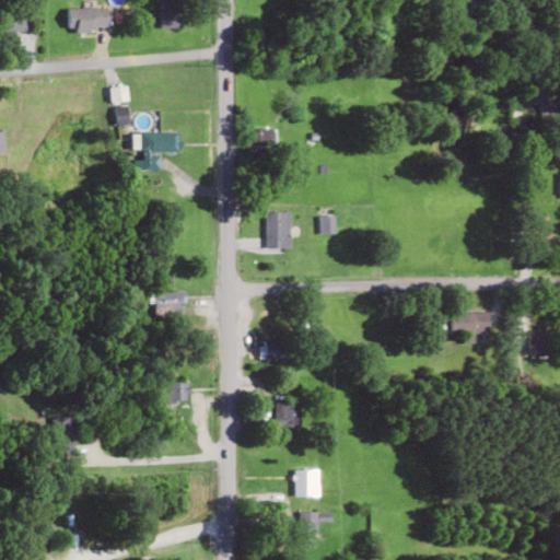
[(159,0),(159,27),(177,27),(177,0),(159,0)]
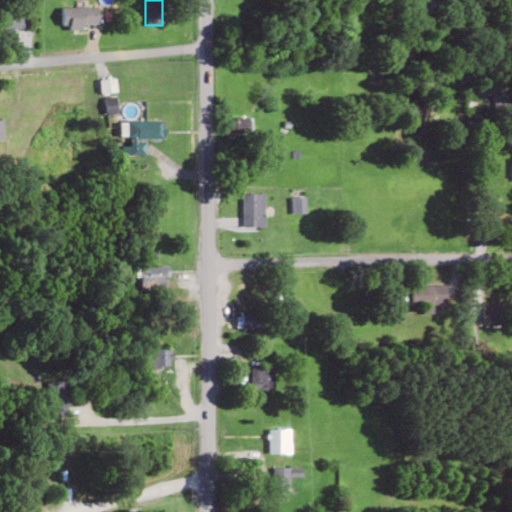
[(99,3),(63,3),(63,28),(84,28),(84,23),(99,23),(99,3)]
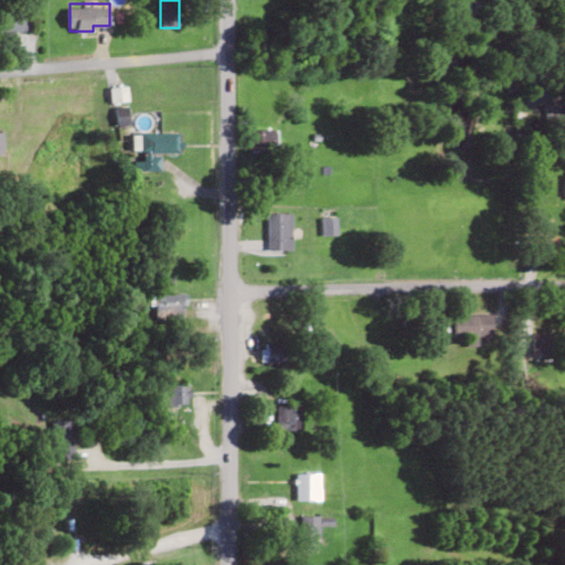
[(30,12),(0,11),(0,32),(30,33),(30,12)]
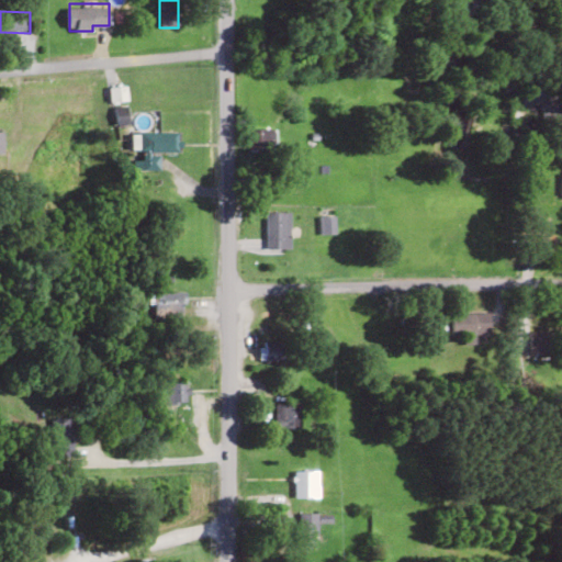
[(261,149),(262,132),(253,131),(250,149),(261,149)]
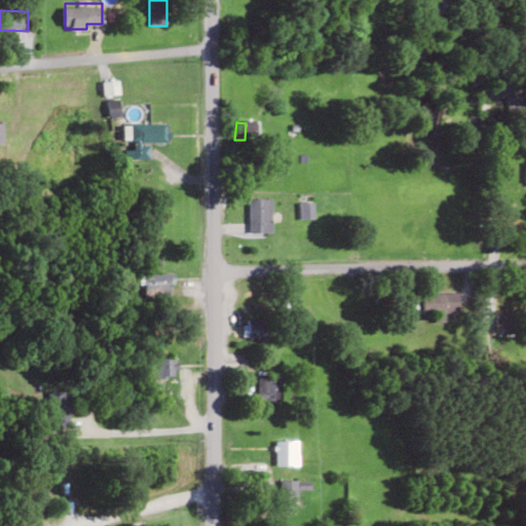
[(165,123),(123,123),(123,144),(123,158),(149,158),(149,142),(165,142),(165,123)]
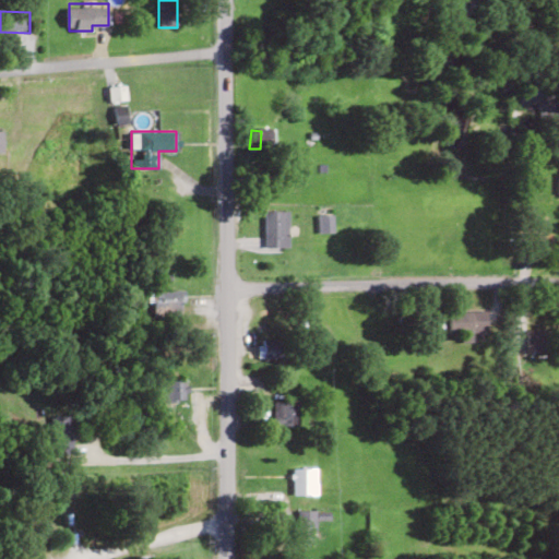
[(288,212),(264,212),(264,247),(288,247),(288,212)]
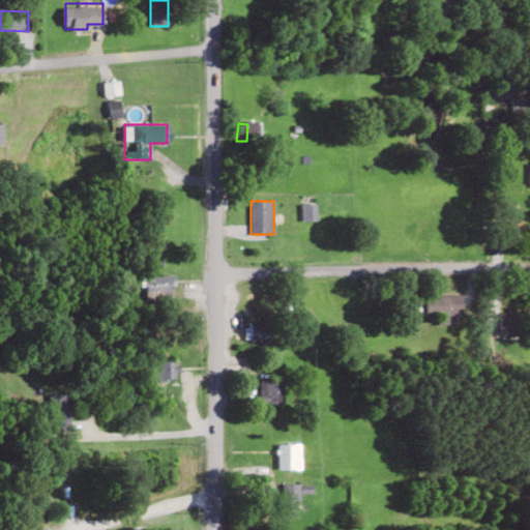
[(315,205),(300,205),(300,222),(315,222),(315,205)]
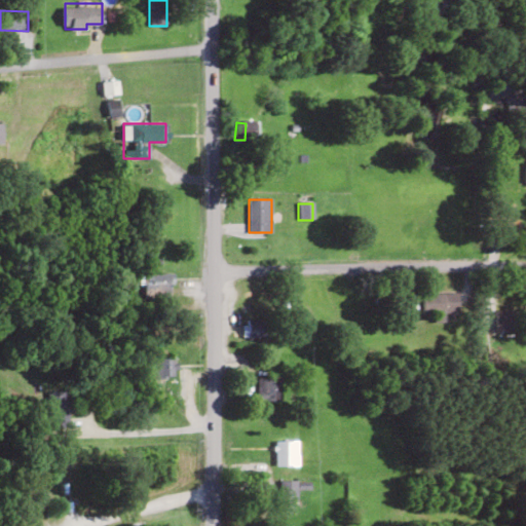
[(510,221),(501,220),(500,238),(509,239),(510,221)]
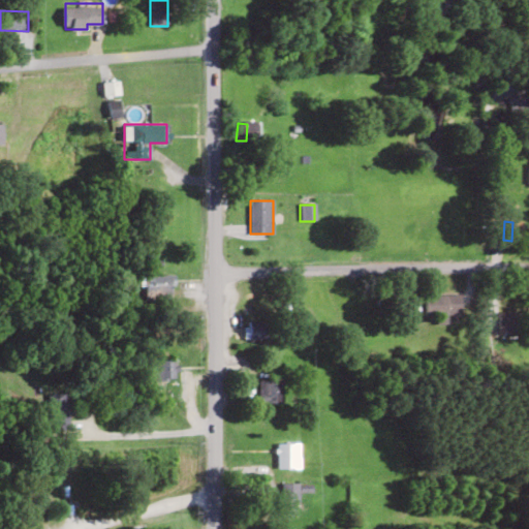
[(137,287),(143,287),(143,301),(172,301),(172,276),(137,276),(137,287)]
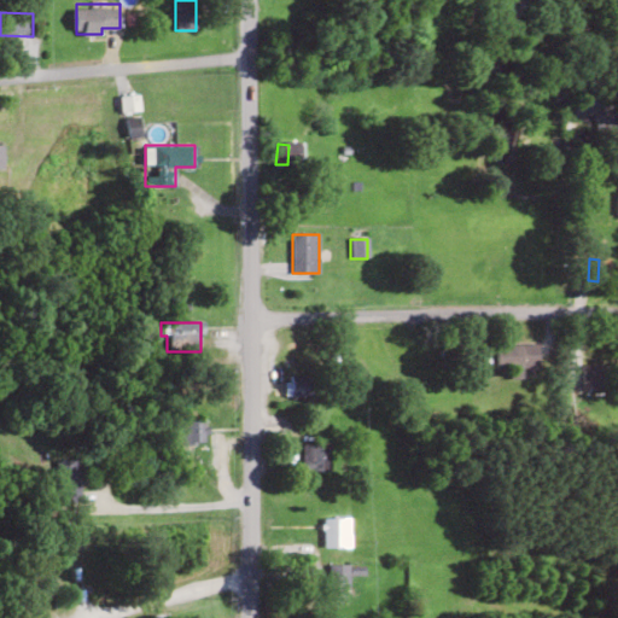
[(495,368),(511,368),(511,378),(523,378),(523,368),(538,368),(538,344),(495,343),(495,368)]
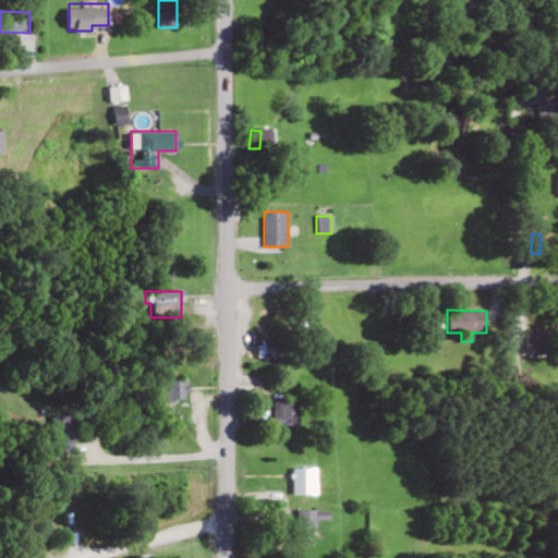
[(259,338),(259,359),(283,359),(283,338),(259,338)]
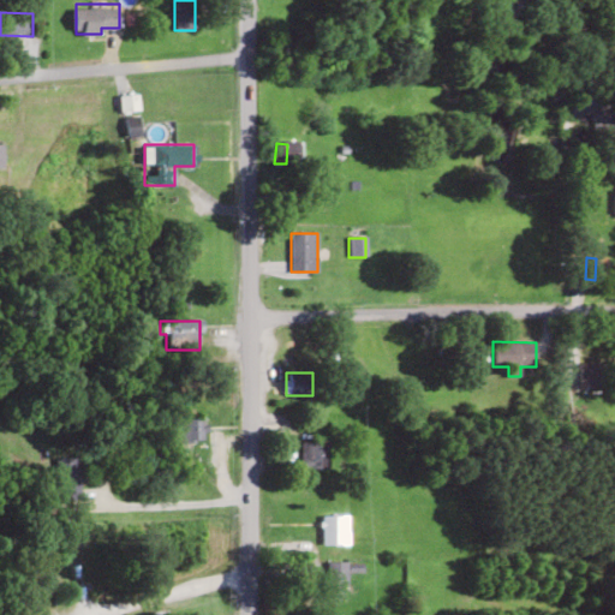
[(179,417),(179,441),(203,441),(203,417),(179,417)]
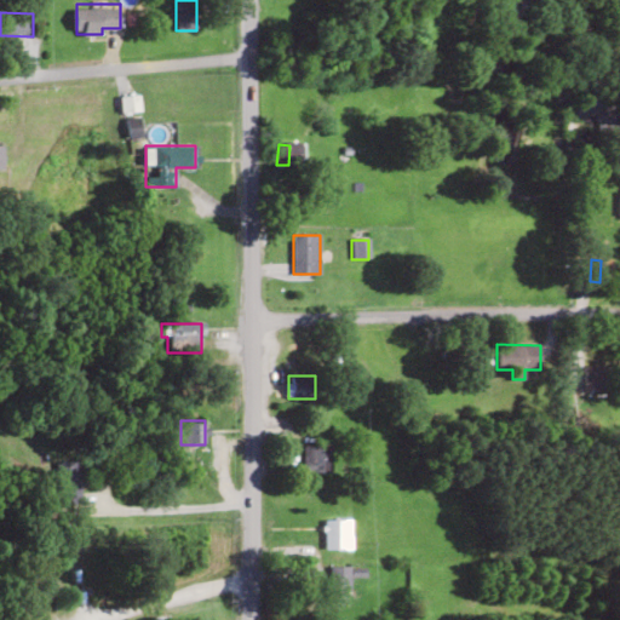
[(322,445),(300,445),(300,472),(322,472),(322,445)]
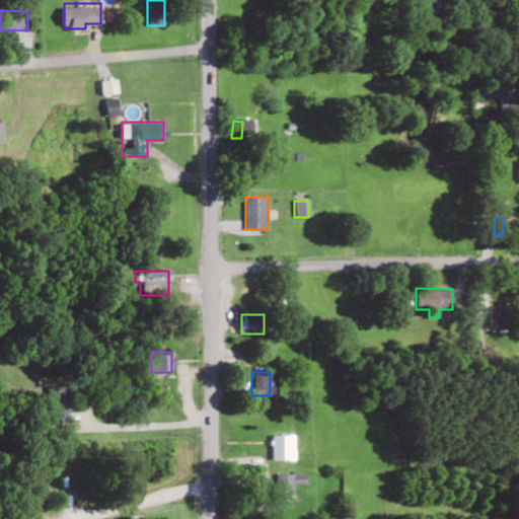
[(273,459),(289,460),(291,436),(275,434),(273,459)]
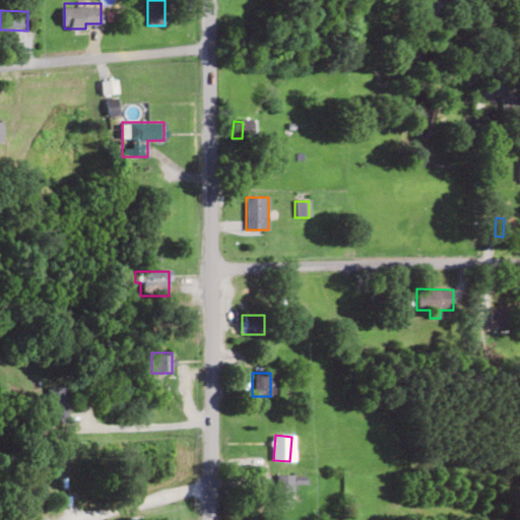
[(274,502),(291,502),(291,475),(274,475),(274,502)]
